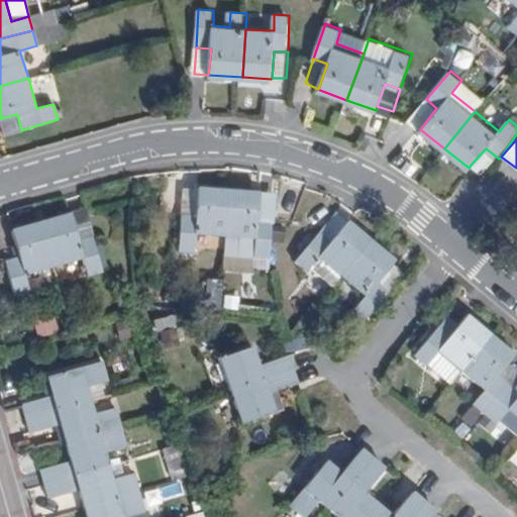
[(499,159),(486,148),(472,164),(485,174),(499,159)]
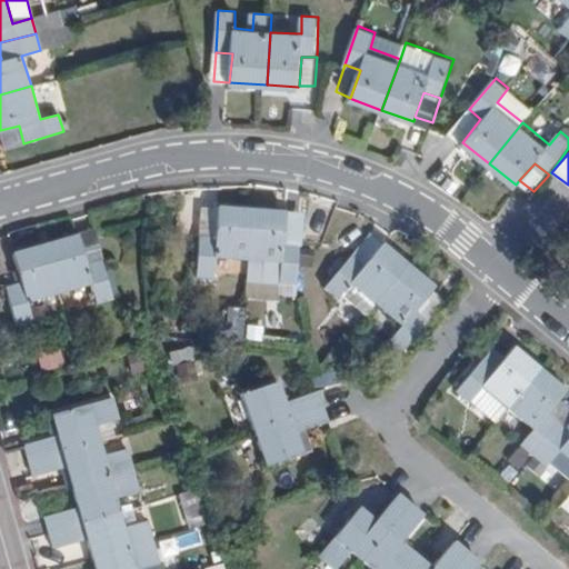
[(217,258),(248,259),(251,209),(217,207),(217,208),(216,237),(199,236),(198,276),(216,278),(217,258)]
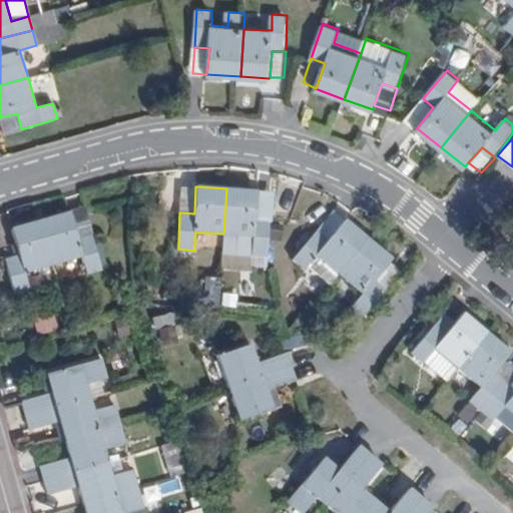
[(194,213),(195,187),(181,186),(179,212),(194,213)]
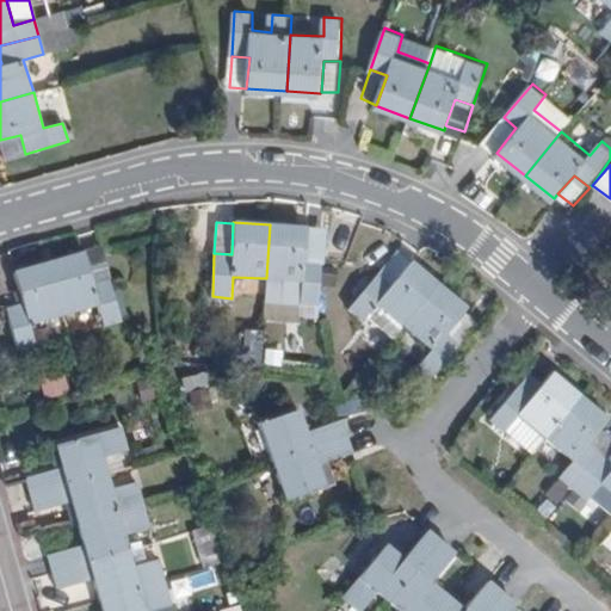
[(306,259),(307,227),(270,224),(266,278),(303,281),(302,313),(321,315),(323,260),(306,259)]
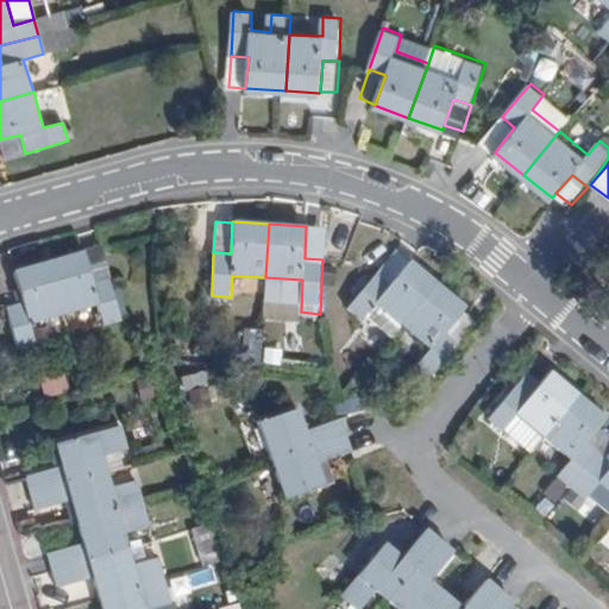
[(325,227),(306,226),(305,258),(322,259),(325,227)]
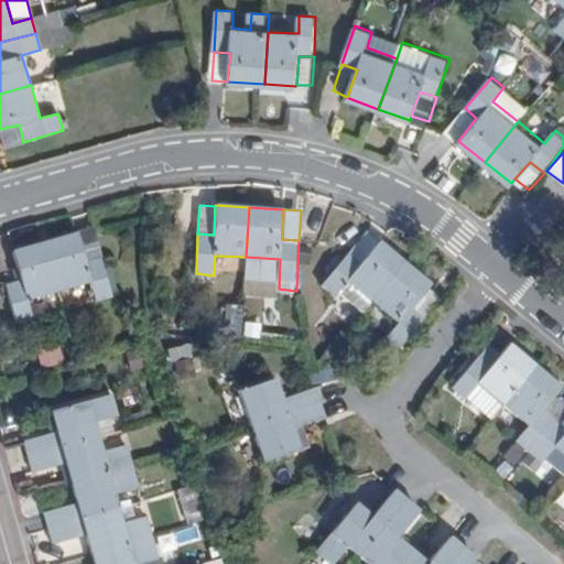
[(89,230),(74,235),(83,264),(97,260),(89,230)]
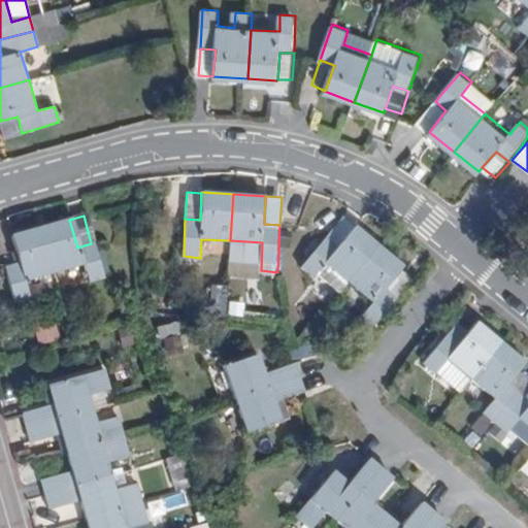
[(323,239),(335,250),(353,229),(341,219),(323,239)]
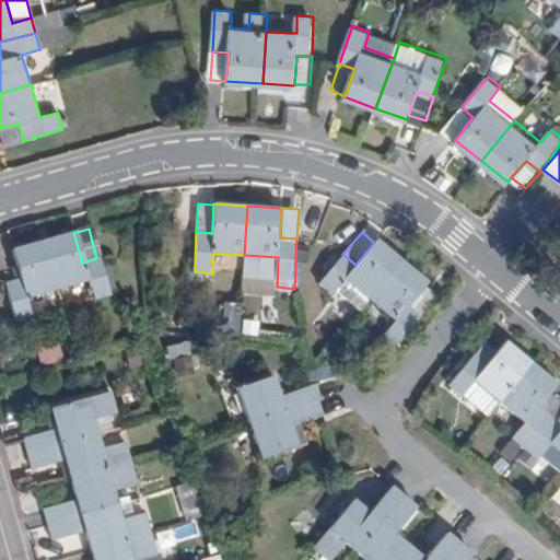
[(73,233),(42,242),(56,292),(86,283),(92,302),(108,298),(96,258),(82,263),(73,233)]
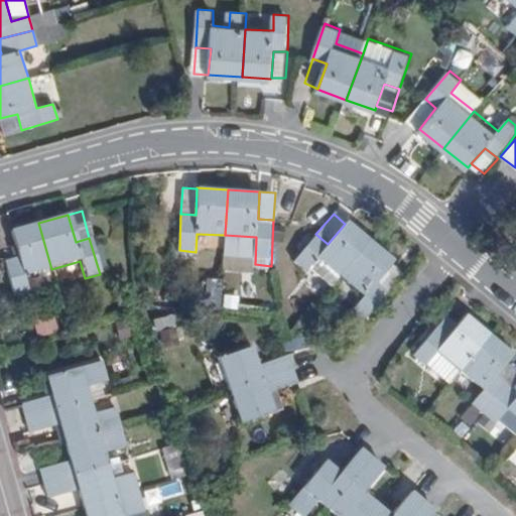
[(51,269),(38,223),(8,230),(15,257),(3,262),(12,297),(27,294),(22,276),(51,269)]
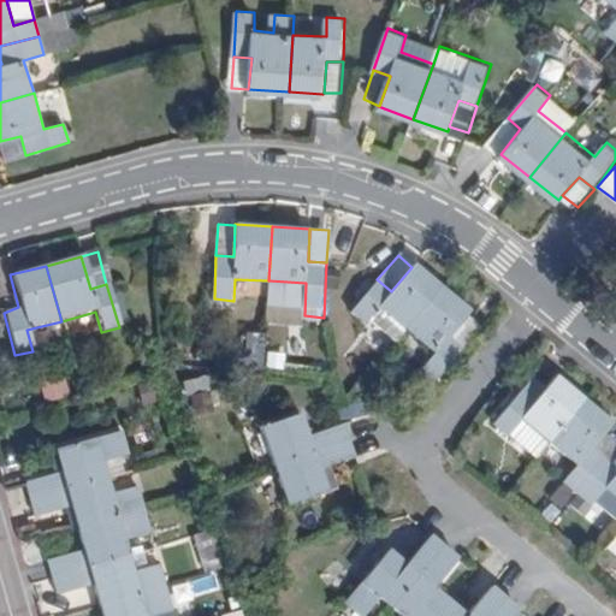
[(377,308),(403,330),(438,288),(412,267),(391,291),(377,279),(348,312),(361,324),(377,308)]
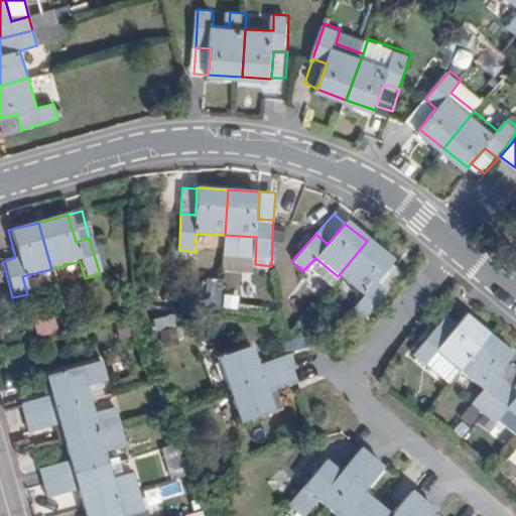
[(367,241),(338,276),(361,297),(349,310),(361,320),(385,292),(374,284),(384,272),(392,262),(367,241)]
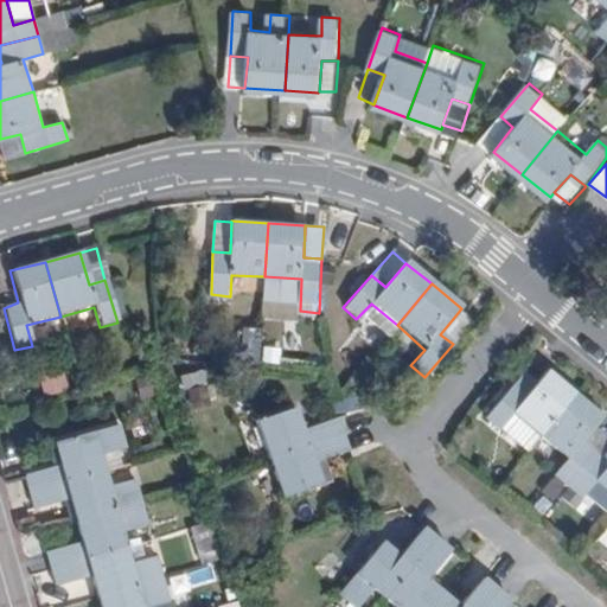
[(464,330),(452,320),(440,334),(453,344),(464,330)]
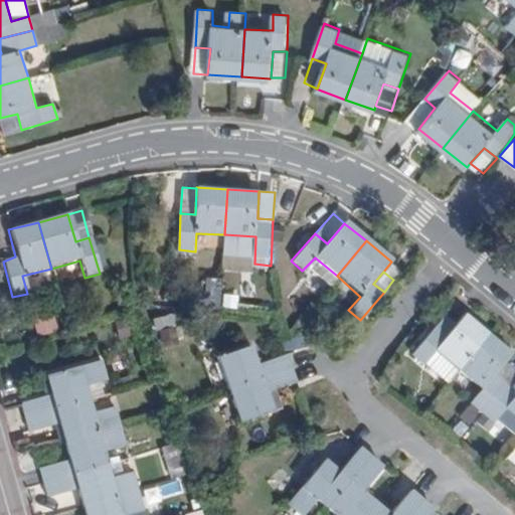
[(410,354),(420,364),(434,350),(458,369),(488,334),(461,312),(454,322),(444,333),(435,327),(410,354)]
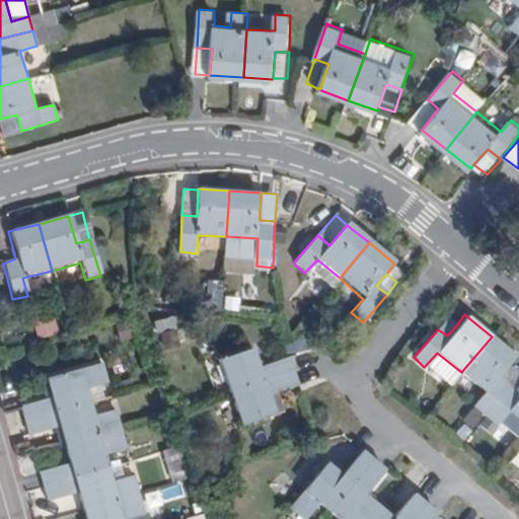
[(447,336),(457,324),(448,318),(438,329),(447,336)]
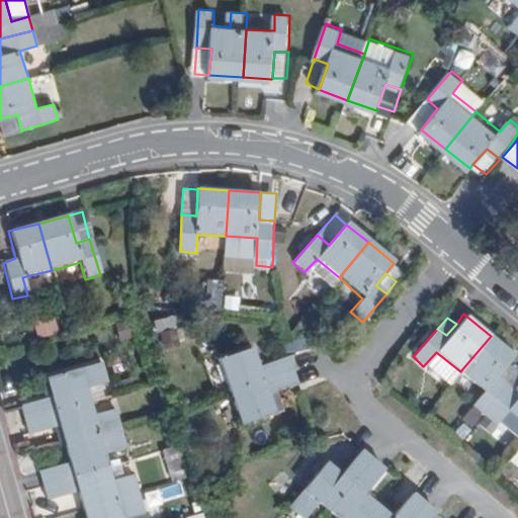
[(58,320),(44,324),(46,333),(60,329),(58,320)]
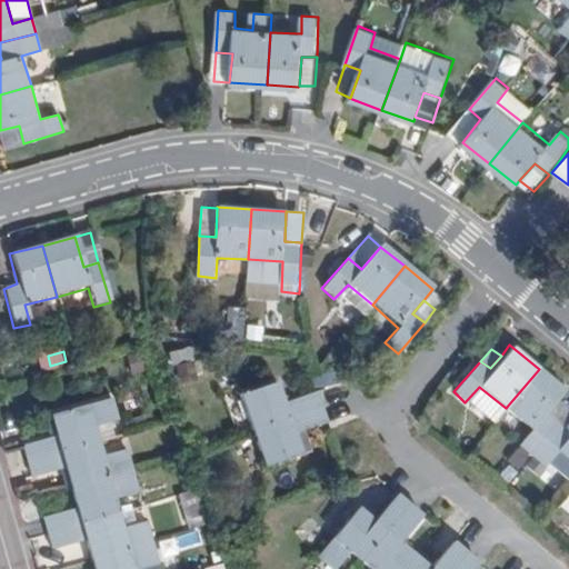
[(539,369),(506,408),(529,429),(517,445),(529,456),(556,425),(546,416),(556,402),(563,391),(539,369)]
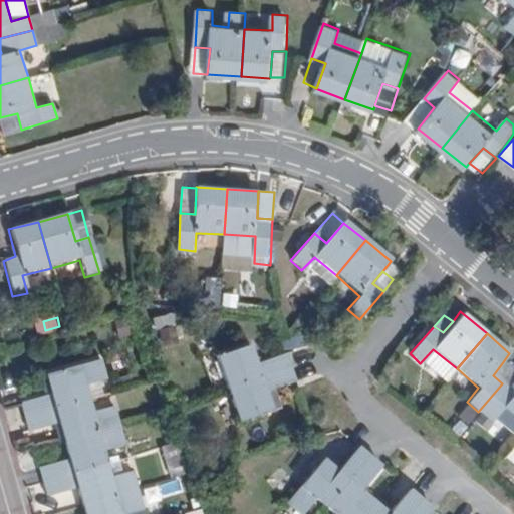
[(290,368),(285,355),(256,364),(249,347),(215,357),(226,391),(290,368)]
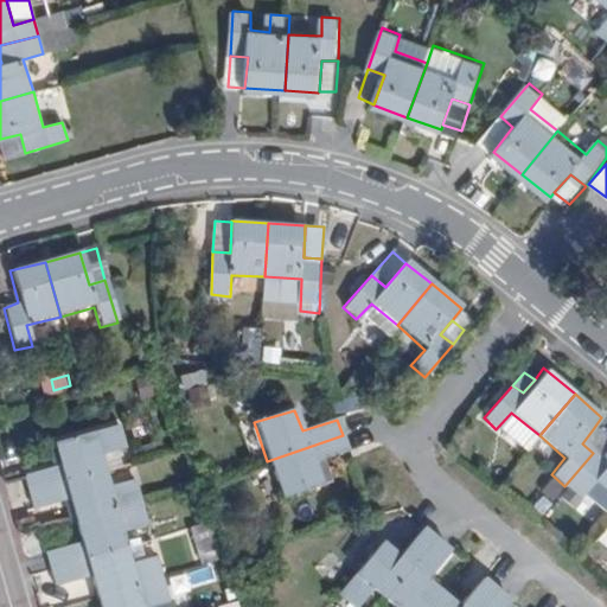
[(511,413),(496,429),(524,453),(540,435),(511,413)]
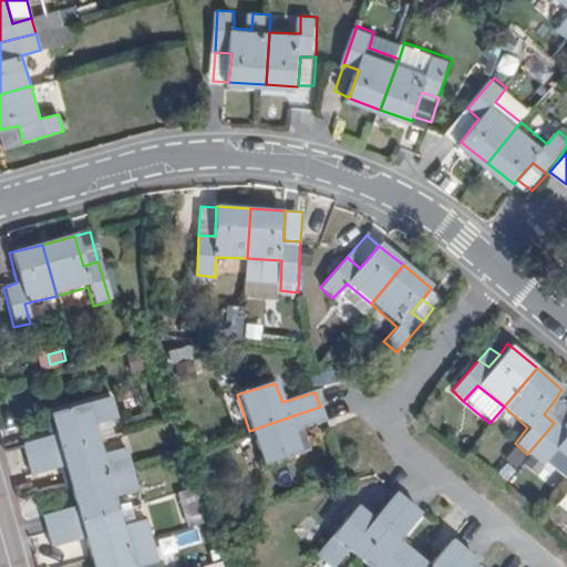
[(21,443),(26,459),(96,439),(93,424),(116,419),(110,397),(50,412),(54,432),(21,443)]
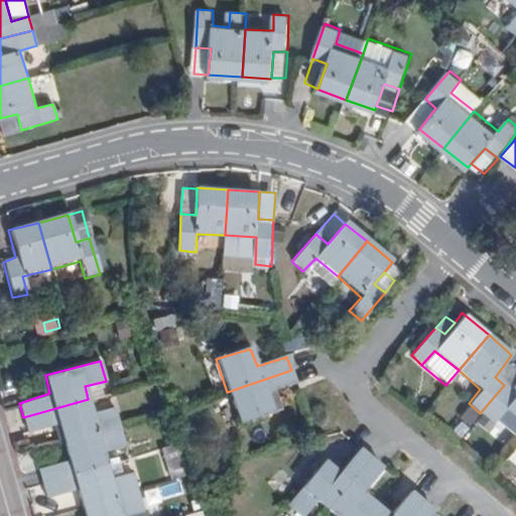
[(495,377),(504,385),(514,373),(504,365),(495,377)]
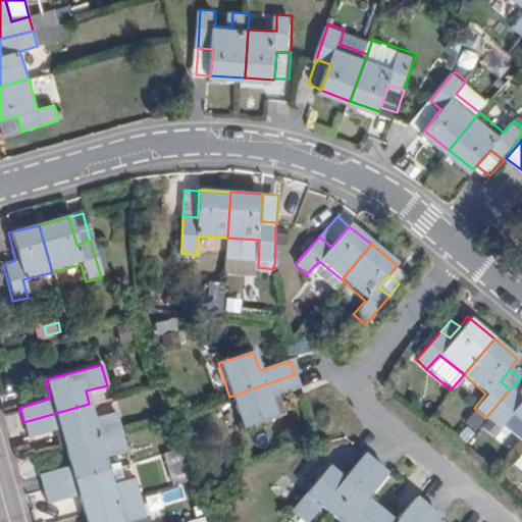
[(295,374),(229,397),(242,430),(275,417),(268,400),(300,389),(295,374)]
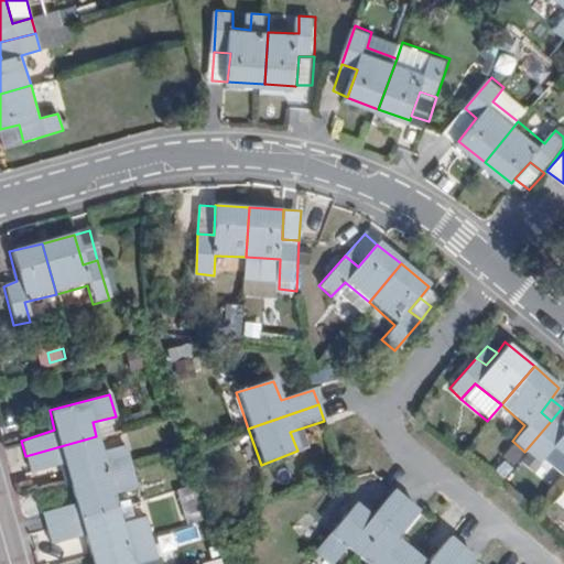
[(563,409),(562,408),(551,421),(563,431),(563,409)]
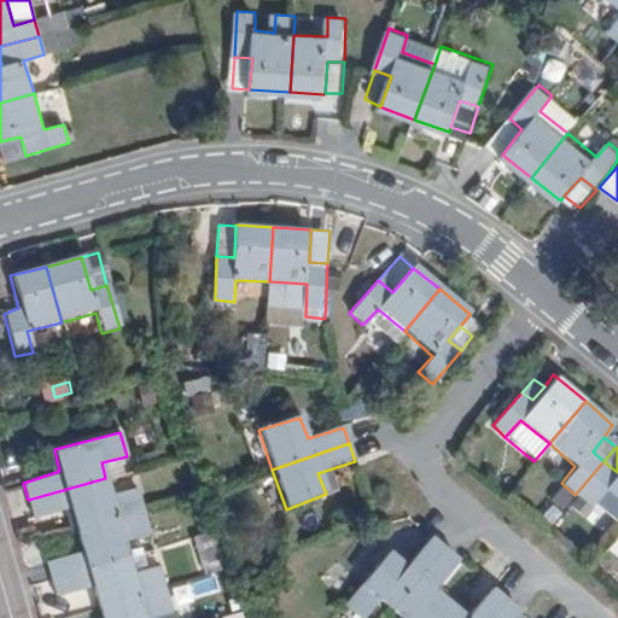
[(617,528),(617,472),(604,461),(575,495),(616,531),(617,528)]
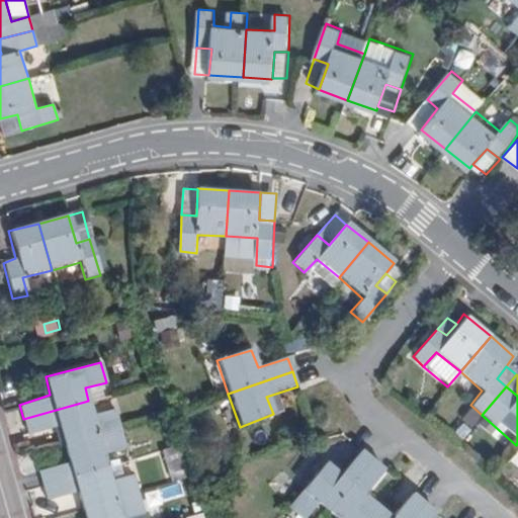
[(88,401),(23,419),(27,434),(59,426),(64,444),(119,430),(113,409),(92,414),(88,401)]
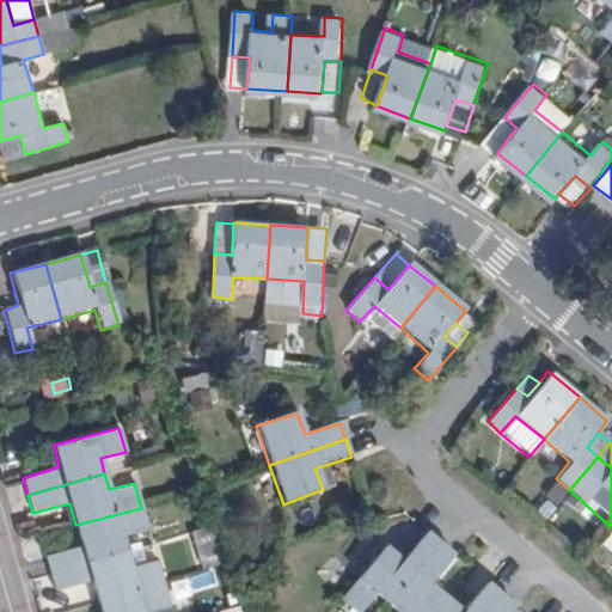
[(141,508),(75,525),(81,546),(46,557),(50,574),(126,552),(122,537),(147,528),(141,508)]
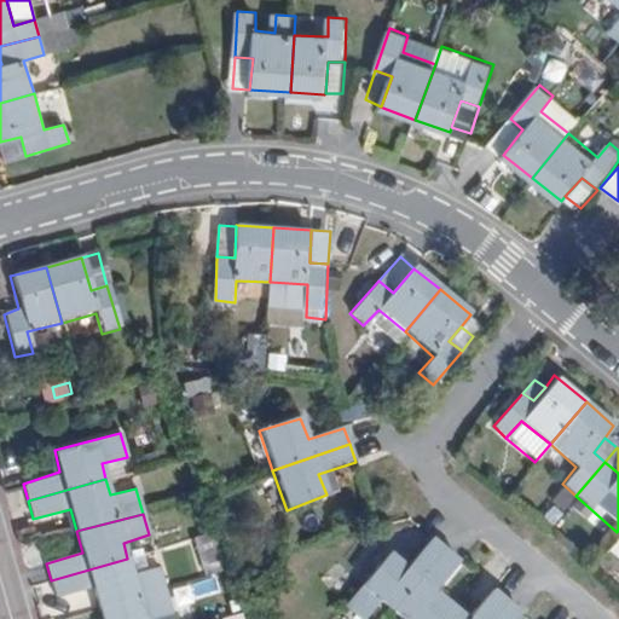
[(364,618),(380,602),(391,611),(443,551),(429,539),(403,568),(387,554),(381,561),(366,547),(350,566),(364,579),(341,606),(354,618),(364,618)]
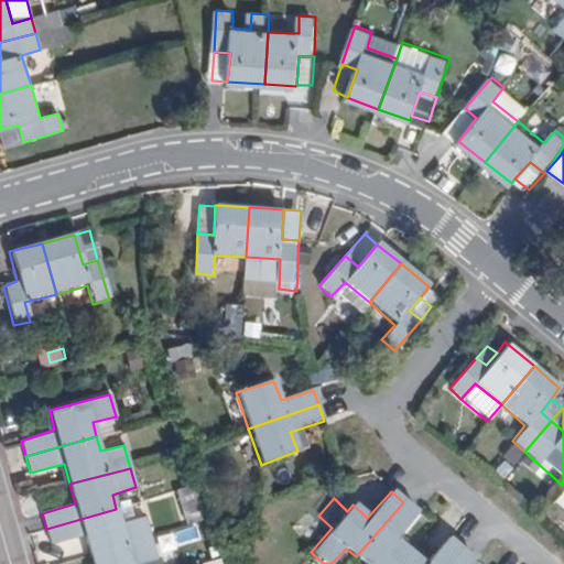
[(339,492),(334,498),(347,511),(353,505),(339,492)]
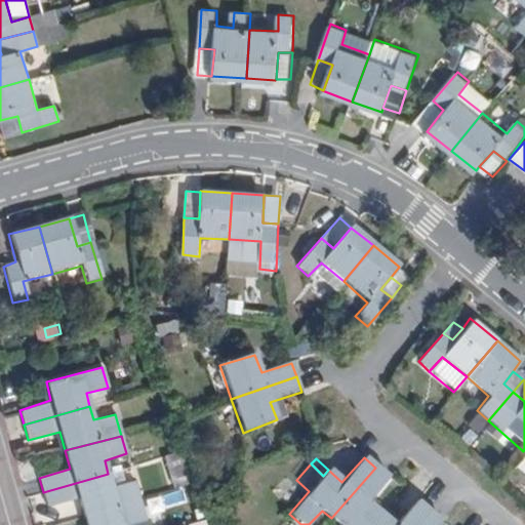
[(371,524),(382,513),(369,501),(388,478),(375,468),(331,518),(338,524),(371,524)]
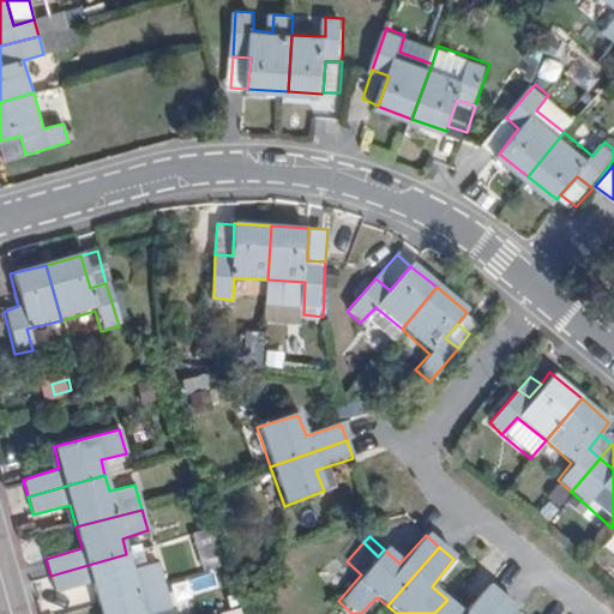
[(126,554),(50,576),(55,593),(92,584),(97,605),(163,584),(157,563),(131,569),(126,554)]
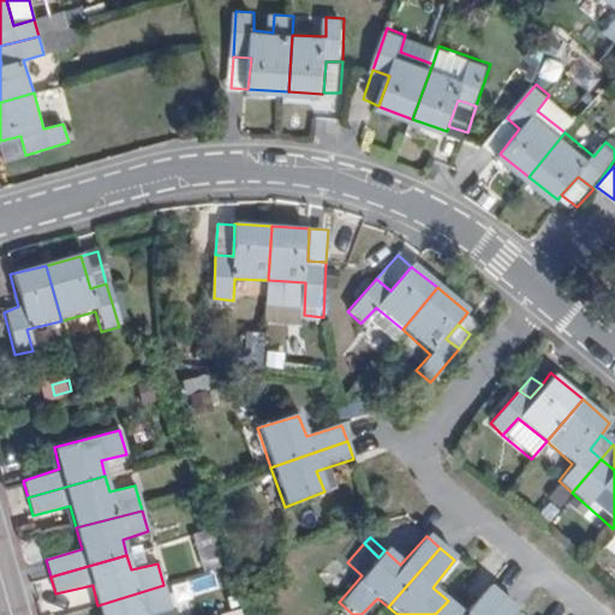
[(163,585),(97,605),(100,614),(151,614),(169,609),(163,585)]
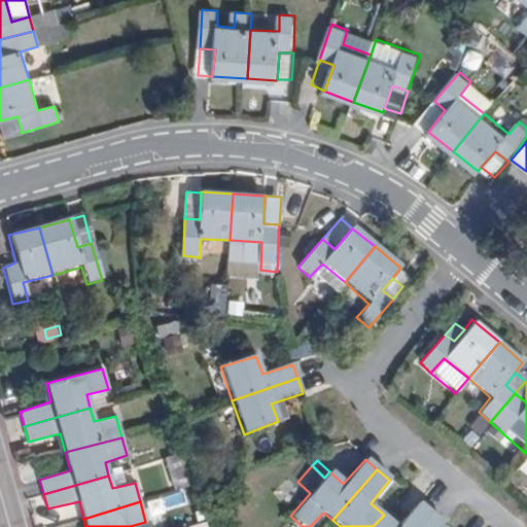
[(419,526),(430,514),(417,503),(396,526),(384,515),(373,526),(419,526)]
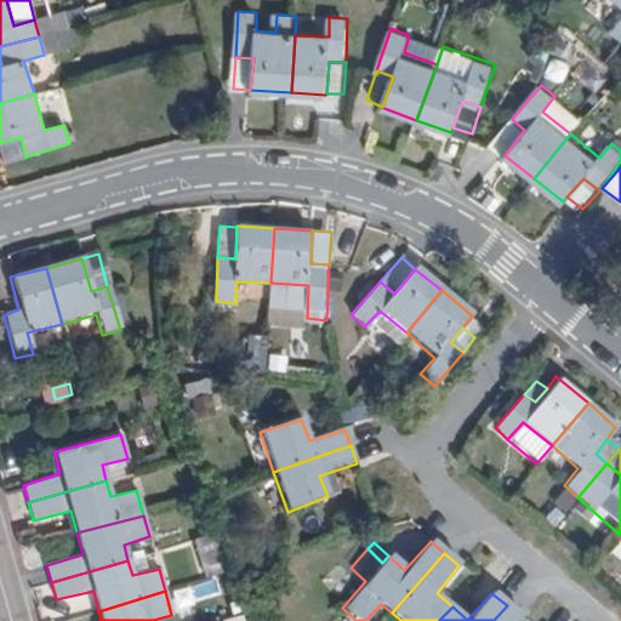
[(517,620),(520,616),(507,605),(494,620),(517,620)]
